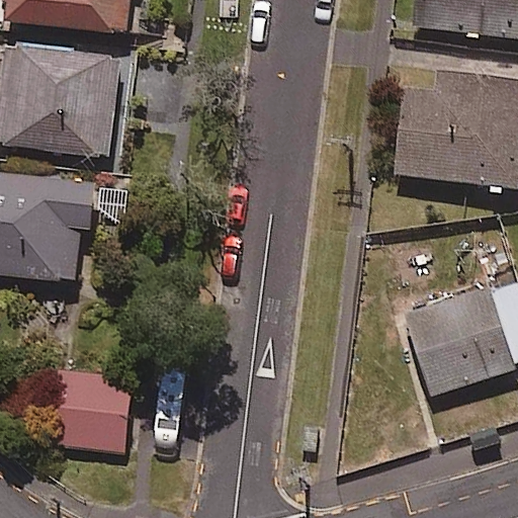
[(13,0),(12,24),(134,32),(136,0),(13,0)]
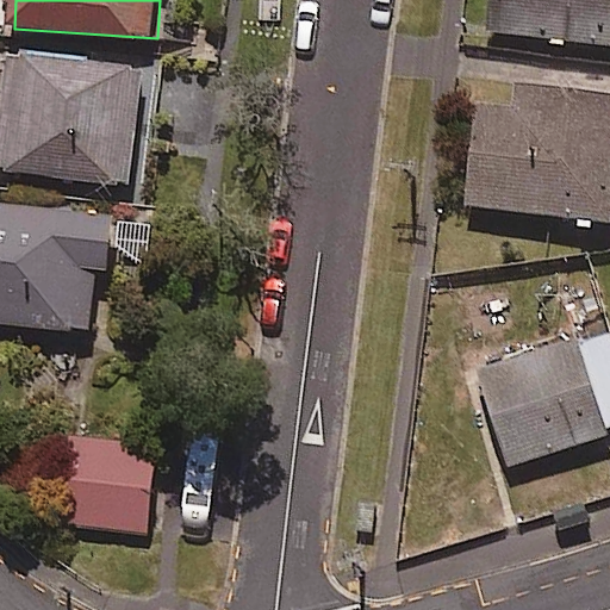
[(609,43),(609,0),(491,0),(489,27),(609,43)]
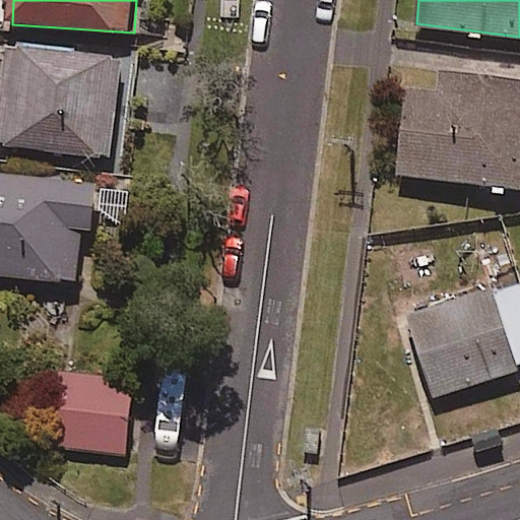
[(128,57),(14,43),(1,145),(115,159),(128,57)]
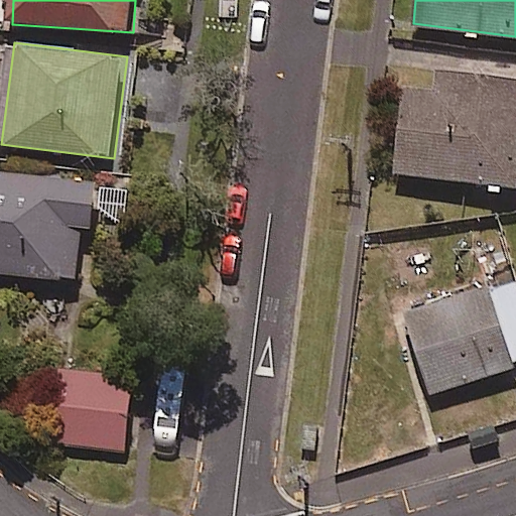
[(394,171),(515,187),(515,78),(436,71),(433,89),(403,87),(394,171)]
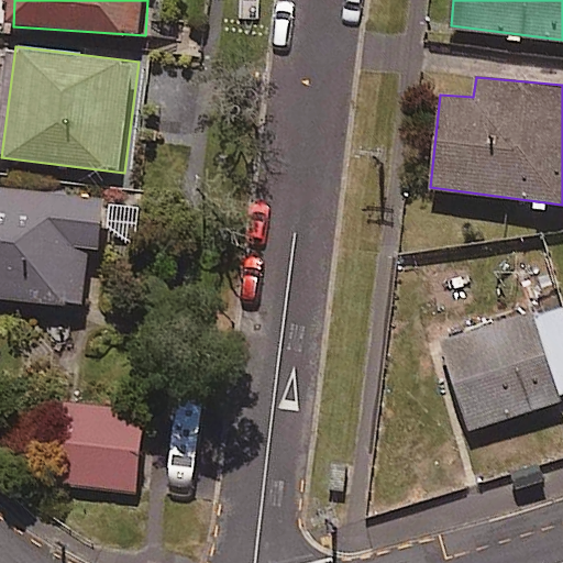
[(0,188),(0,297),(81,306),(92,201),(0,188)]
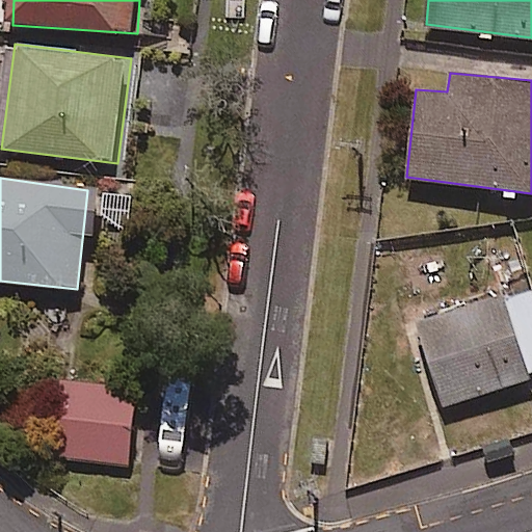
[(503,294),(416,324),(443,407),(528,377),(503,294)]
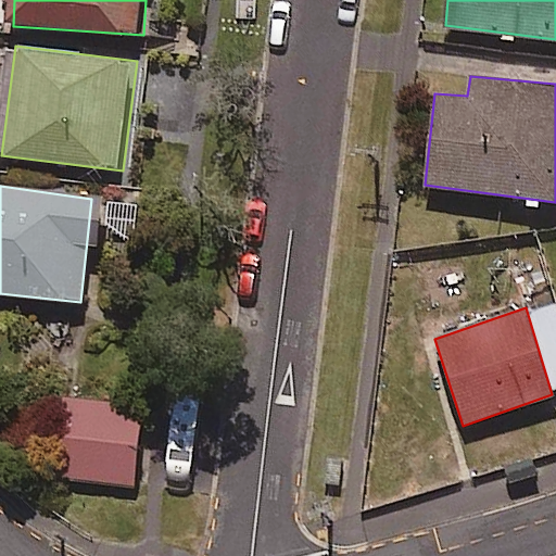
[(50,478),(134,487),(142,405),(58,396),(50,478)]
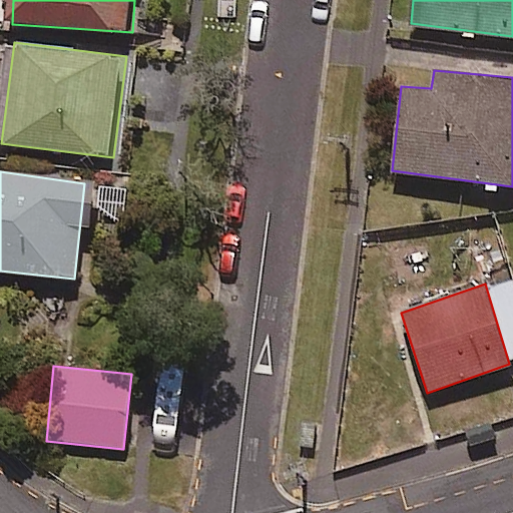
All buildings are outlined.
